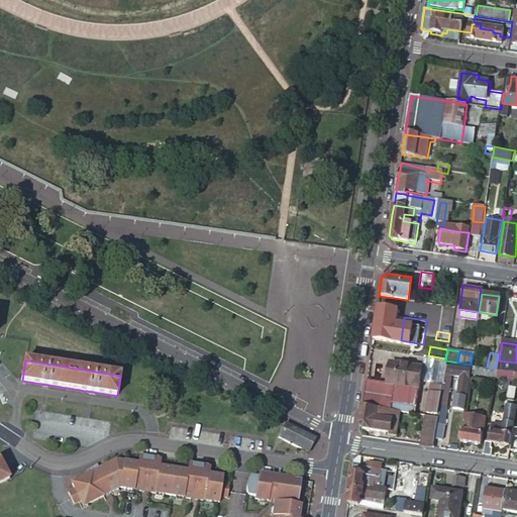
[(366,380),(363,405),(375,407),(382,408),(388,409),(391,409),(399,410),(412,412),(416,388),(420,367),(405,365),(399,364),(391,363),(387,383),(366,380)]
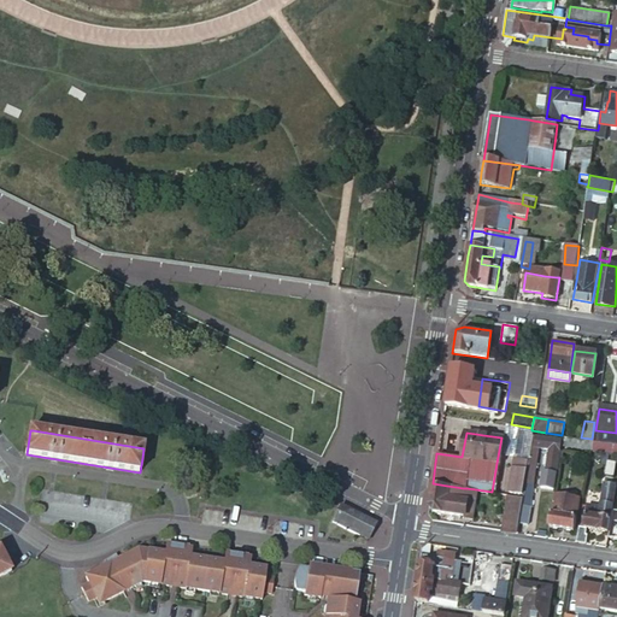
[(558,438),(532,434),(523,482),(530,483),(536,447),(547,450),(546,457),(545,465),(544,471),(553,472),(558,438)]
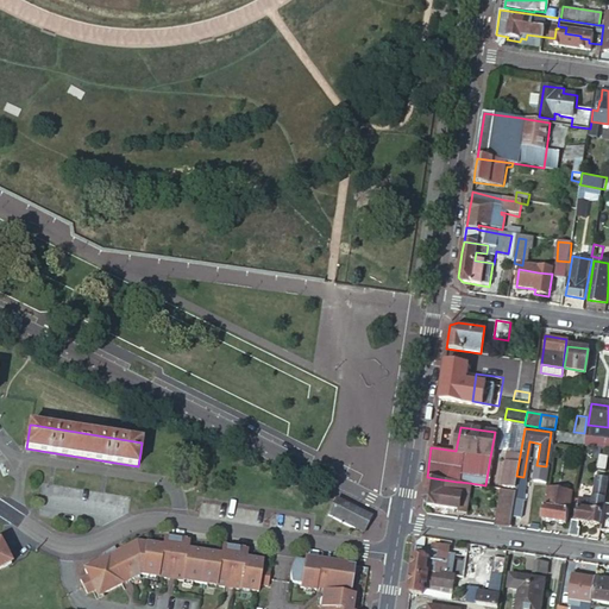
[(573,432),(554,429),(553,439),(583,443),(584,433),(573,432)]
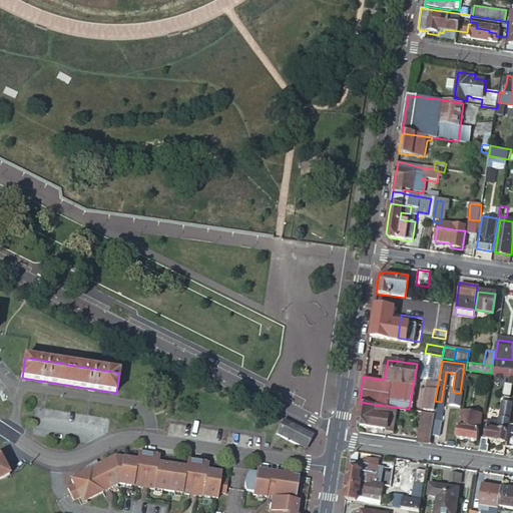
[(492,365),(491,373),(491,374),(512,376),(512,368),(496,366),(492,365)]
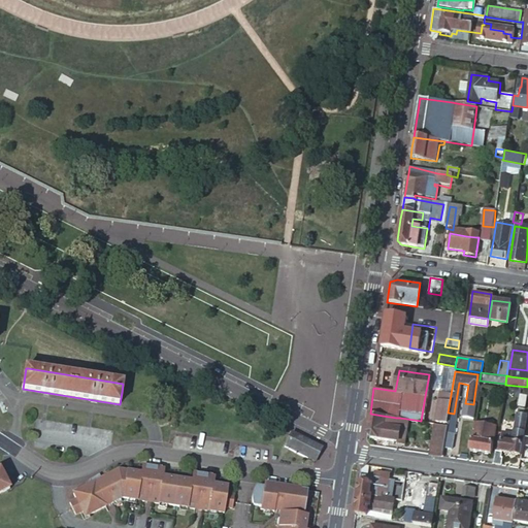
[(438,392),(433,420),(444,422),(449,394),(438,392)]
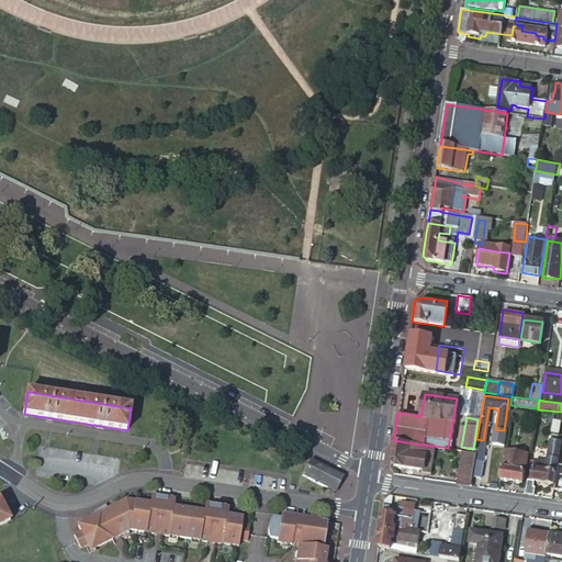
[(493,446),(506,448),(509,433),(495,430),(493,446)]
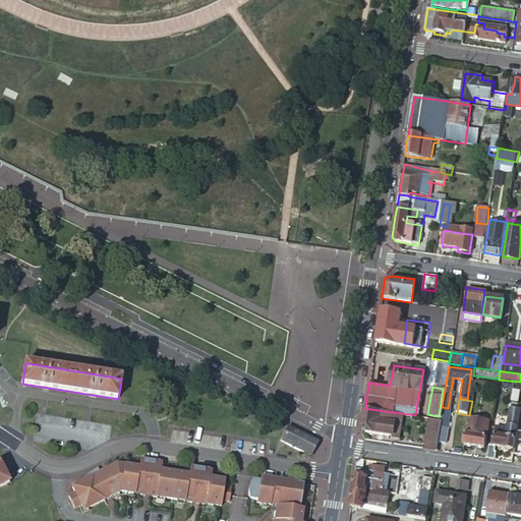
[(378,410),(365,408),(363,419),(362,425),(365,432),(391,437),(392,427),(399,428),(402,413),(394,412),(391,412),(385,411),(378,410)]
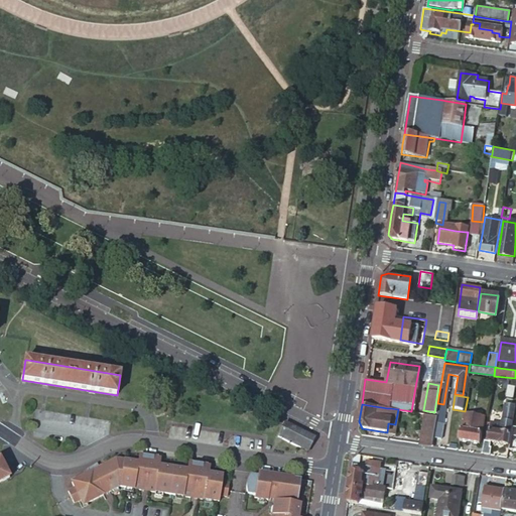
[(481,453),(490,455),(491,446),(488,446),(490,440),(499,442),(509,444),(515,407),(505,405),(503,419),(487,417),(486,421),(481,453)]
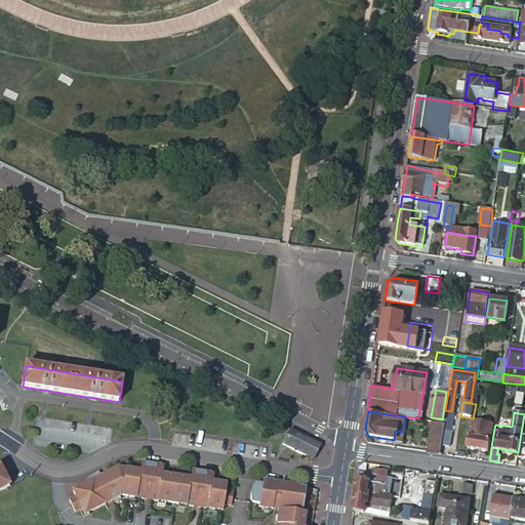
[(518,452),(516,465),(524,466),(524,465),(524,412),(524,414),(518,452)]
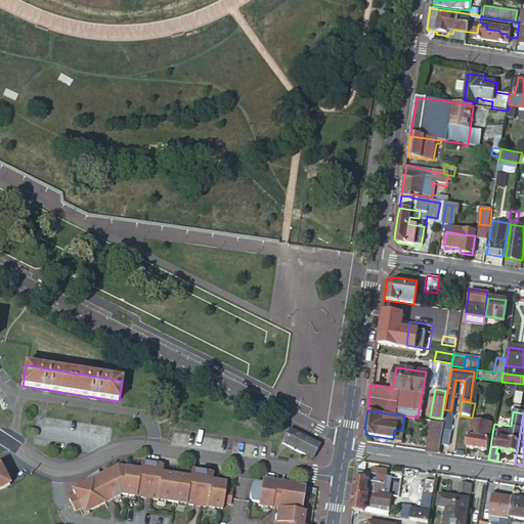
[(470,419),(465,446),(486,449),(490,422),(470,419)]
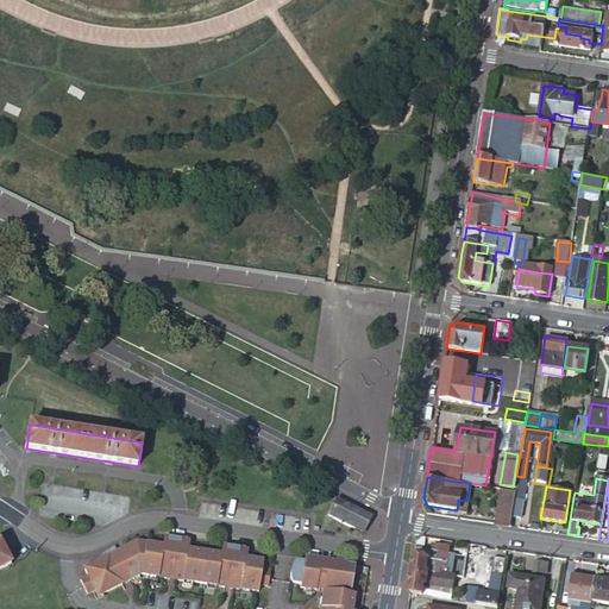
[(514,490),(500,488),(496,514),(494,523),(508,526),(510,516),(510,515),(514,490)]
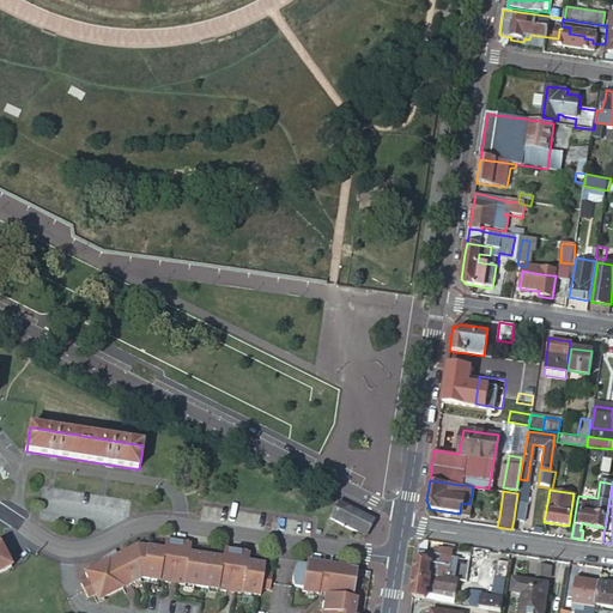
[(517,493),(514,519),(525,520),(528,503),(521,502),(522,493),(517,493)]
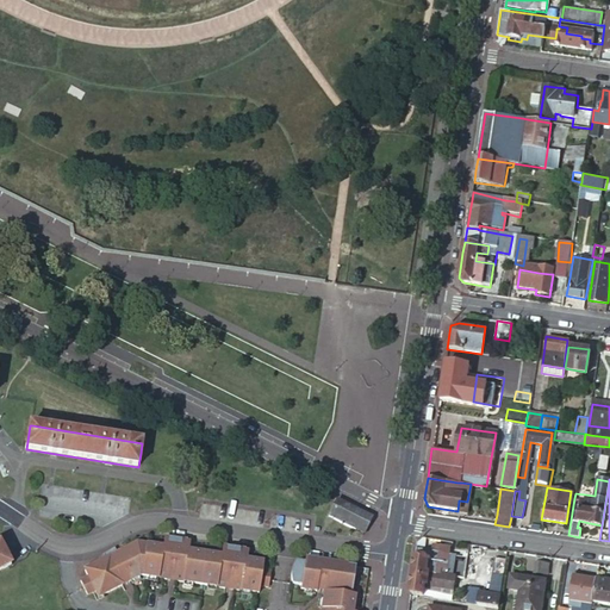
[(458,511),(466,512),(467,502),(459,500),(458,511)]
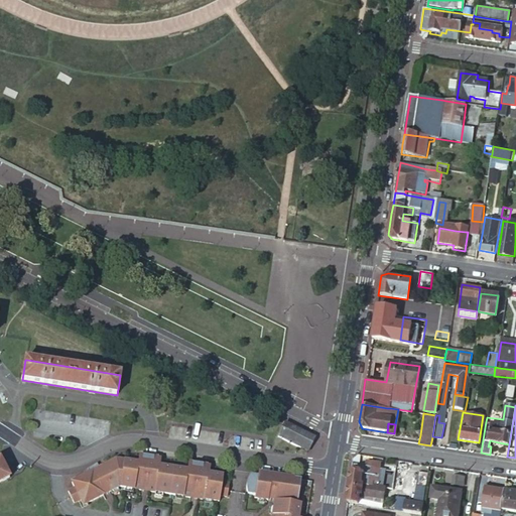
[(308,452),(315,438),(286,424),(286,425),(279,437),(308,452)]
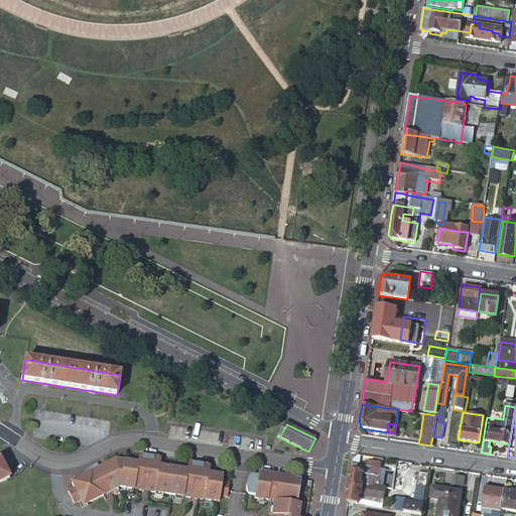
[(140,465),(125,463),(121,488),(143,491),(145,477),(152,478),(149,492),(192,499),(195,484),(202,485),(199,500),(216,502),(221,503),(222,497),(224,483),(225,478),(211,476),(208,475),(209,467),(190,465),(189,472),(175,471),(161,468),(158,468),(159,460),(141,458),(140,465)]
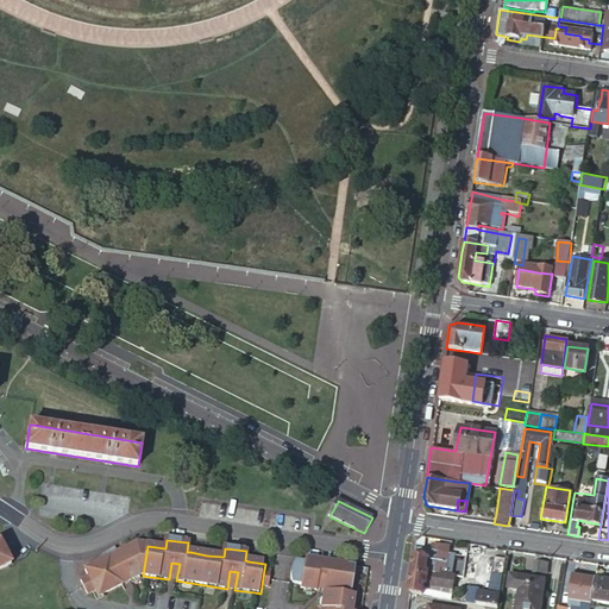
[(0,569),(11,564),(0,544),(0,569)]
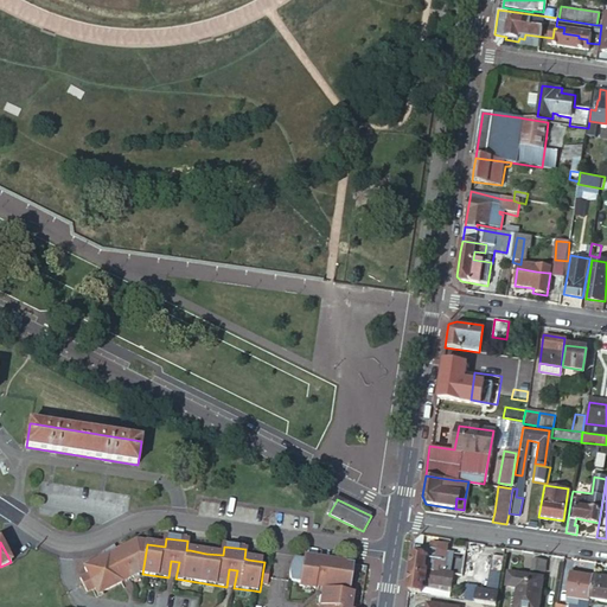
[(131,580),(142,574),(147,544),(139,543),(115,554),(107,558),(104,555),(101,556),(97,557),(96,557),(98,562),(87,569),(89,574),(96,588),(98,592),(103,593),(123,583),(116,568),(123,564),(131,580)]
